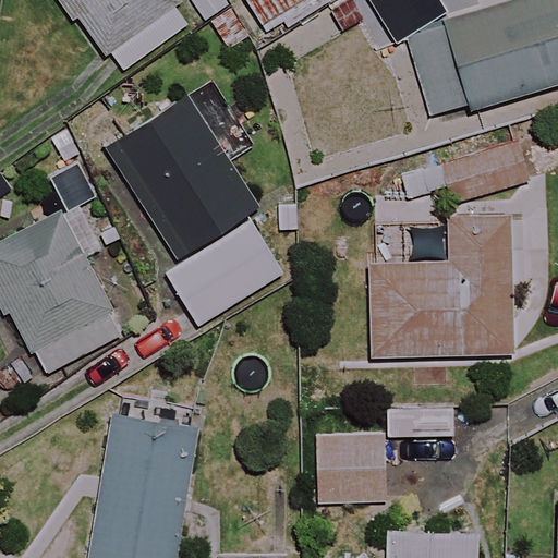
[(191,22),(174,0),(61,0),(116,75),(191,22)]
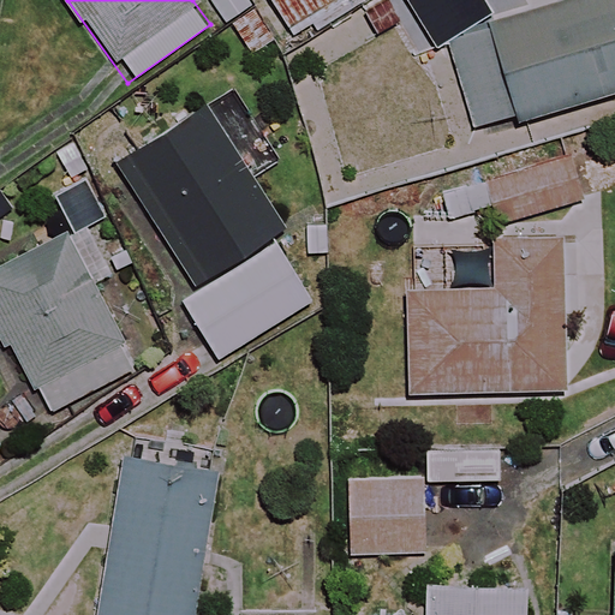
[(346,0),(269,0),(292,35),(346,0)]
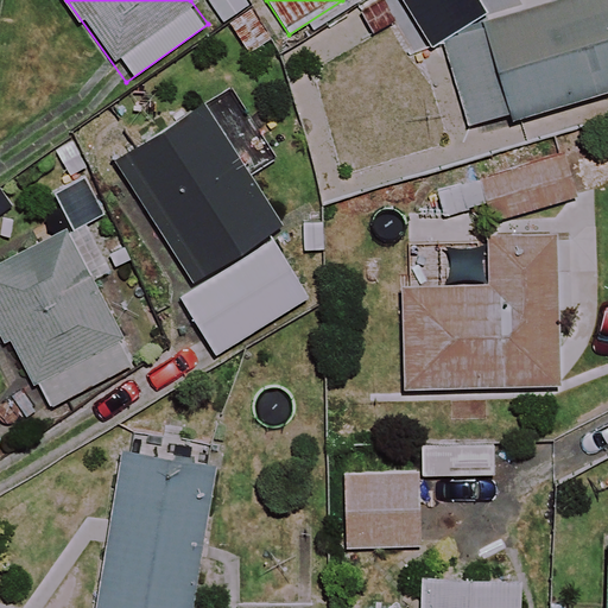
[(607,89),(607,0),(561,0),(436,37),(464,132),(607,89)]
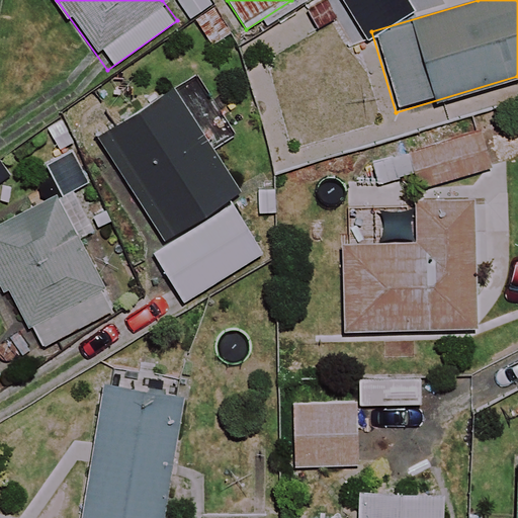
[(173,87),(97,136),(165,243),(144,256),(177,308),(262,254),(228,198),(239,191),(173,87)]
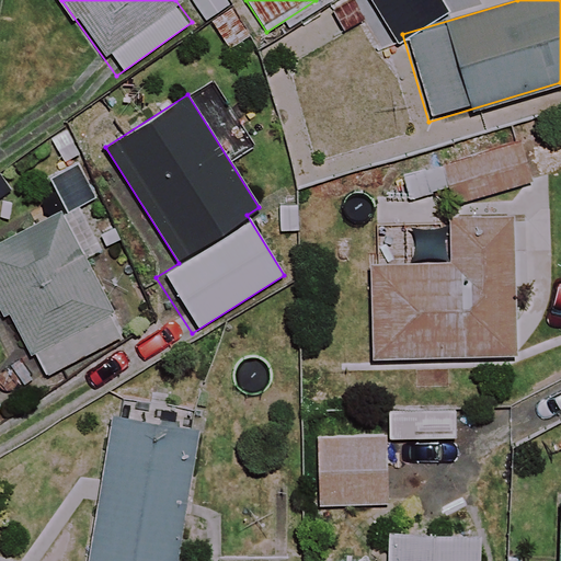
[(525,181),(513,139),(398,174),(408,206),(457,191),(459,201),(525,181)]
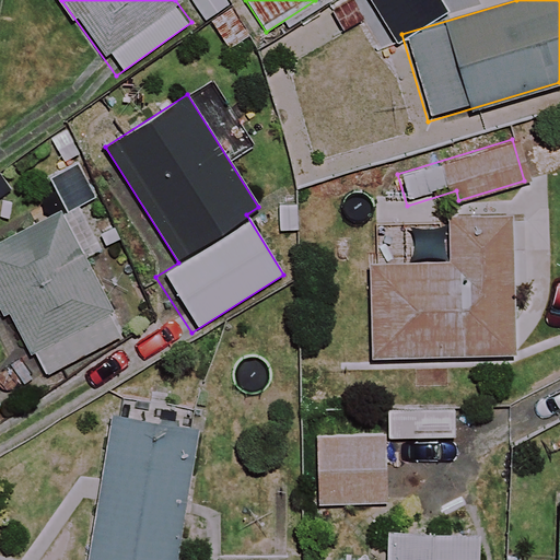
[(105,246),(76,196),(0,238),(0,299),(45,376),(121,333),(80,260),(105,246)]
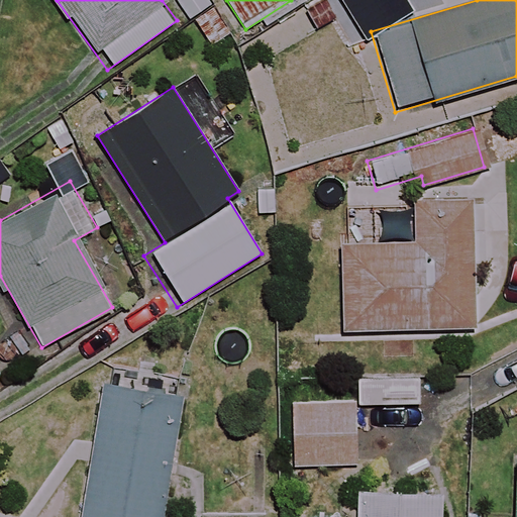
[(472,327),(470,203),(340,205),(341,329),(472,327)]
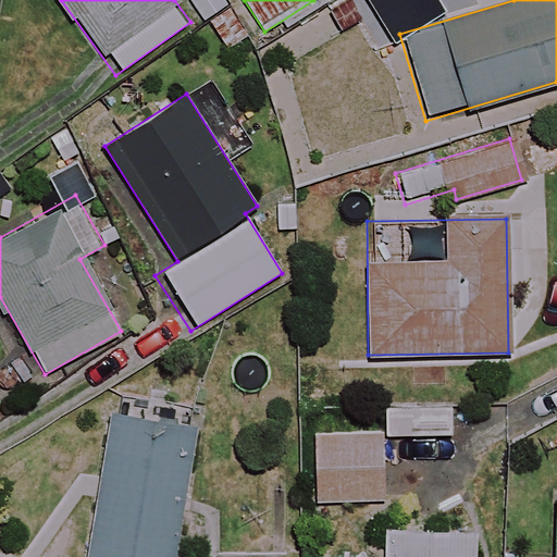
[(172,556),(194,426),(107,412),(83,556),(172,556)]
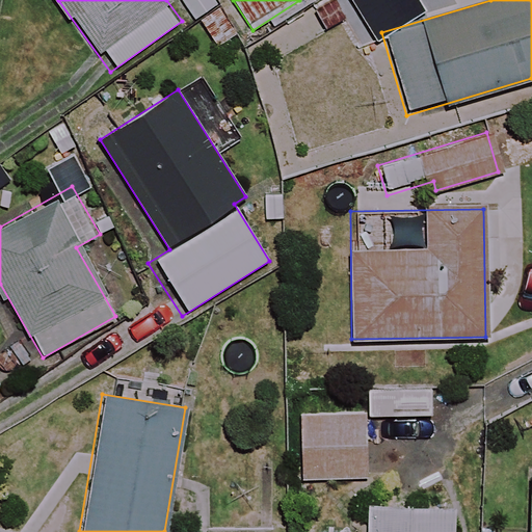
[(366,477),(363,411),(299,415),(302,479),(366,477)]
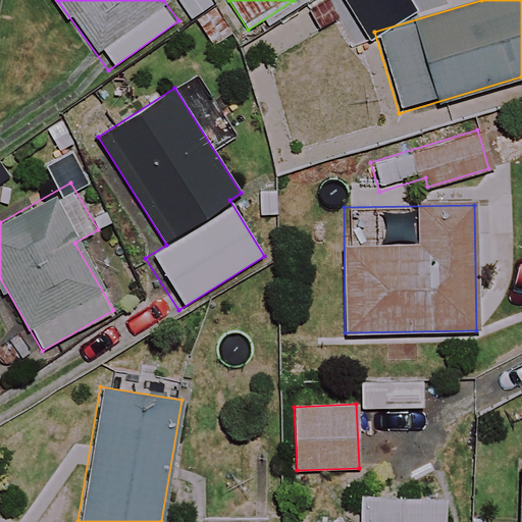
[(444,521),(446,501),(362,496),(360,521),(444,521)]
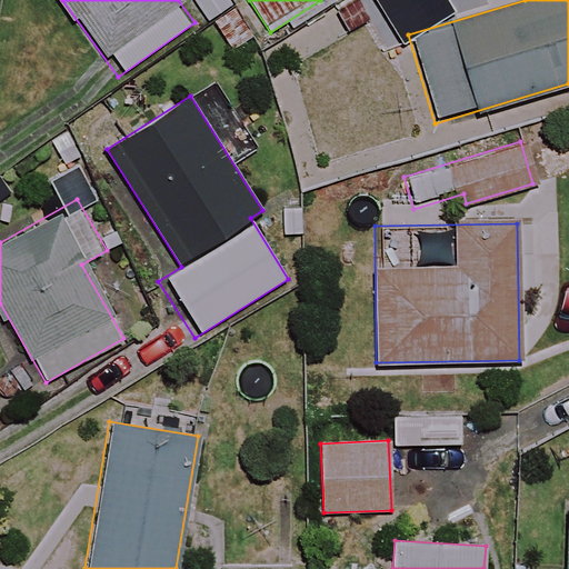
All buildings are outlined.
